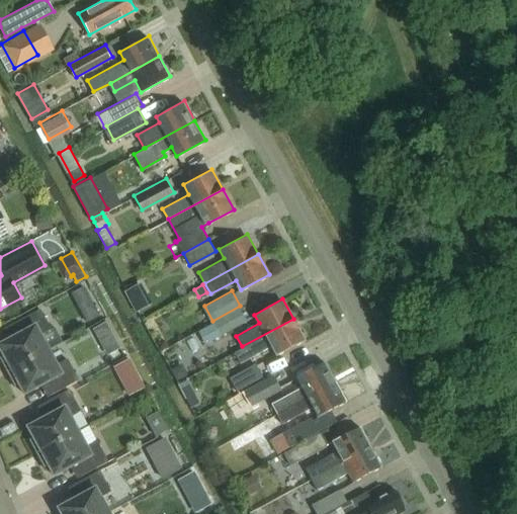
[(94,303),(83,309),(88,320),(100,314),(94,303)]
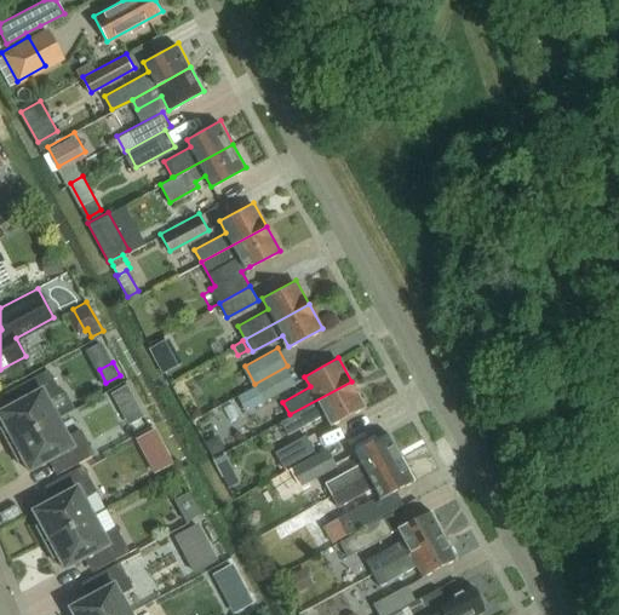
[(297,381),(287,366),(254,384),(263,400),(297,381)]
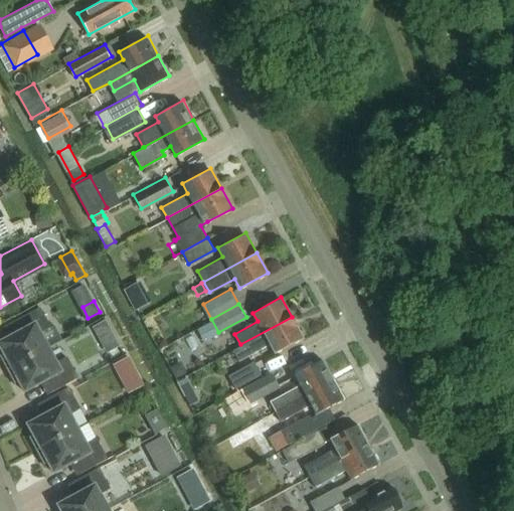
[(0,356),(6,367),(47,345),(39,330),(50,325),(39,305),(13,319),(18,330),(0,339),(0,346),(3,351),(0,352),(0,356)]
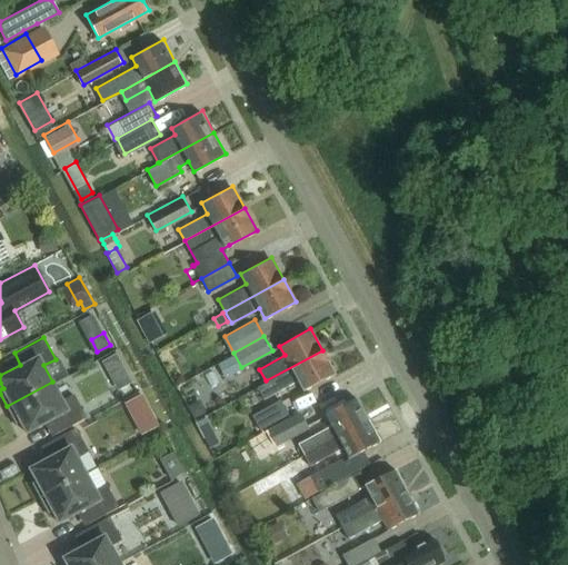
[(322,350),(266,380),(266,382),(257,386),(263,397),(297,379),(302,389),(335,373),(322,350)]
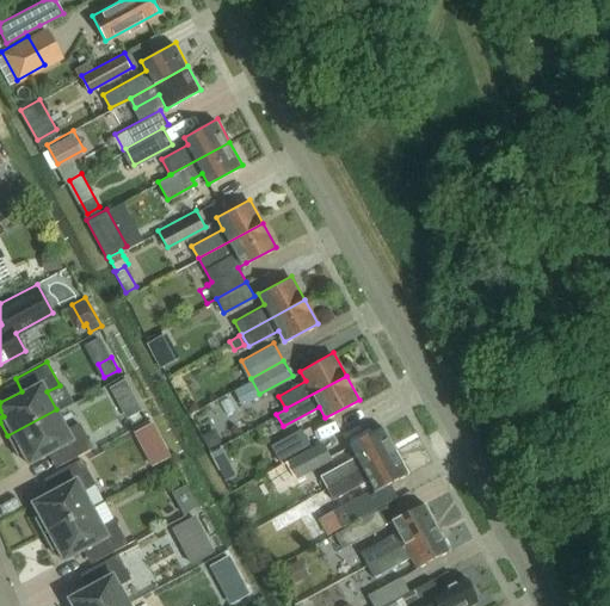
[(123,377),(108,385),(116,401),(131,393),(123,377)]
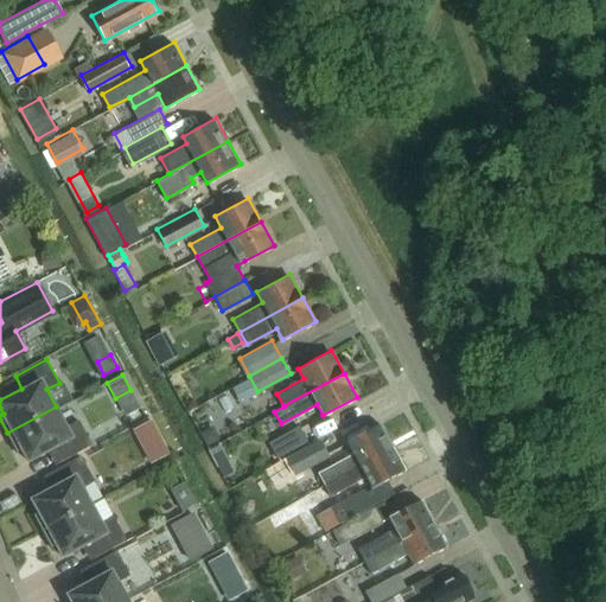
[(257,391),(249,376),(230,386),(240,402),(257,391)]
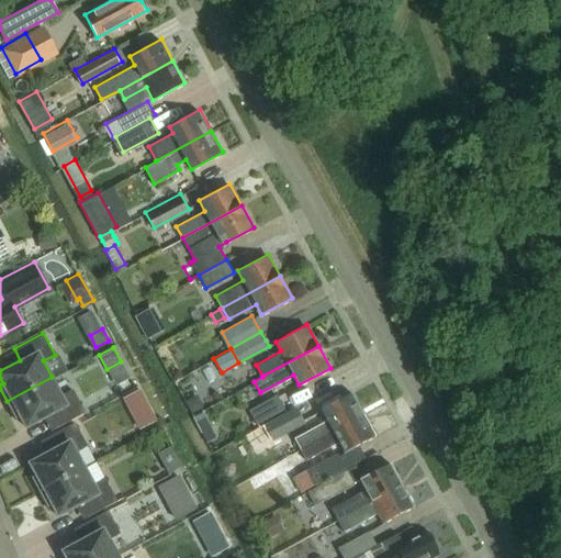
[(48,413),(55,425),(85,410),(73,387),(60,393),(52,377),(7,401),(15,416),(20,414),(25,425),(48,413)]
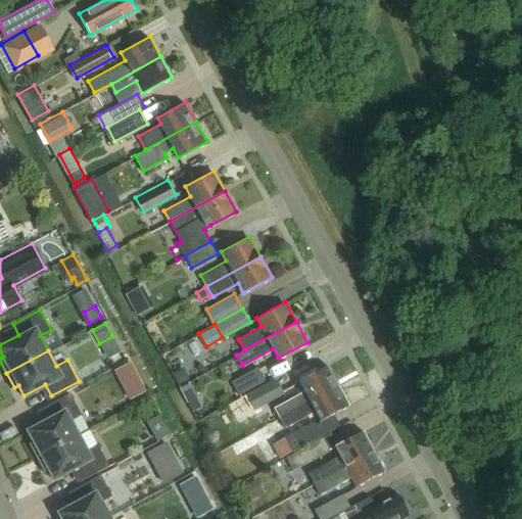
[(113,368),(112,369),(119,381),(120,380),(132,374),(136,372),(130,361),(126,362),(113,368)]
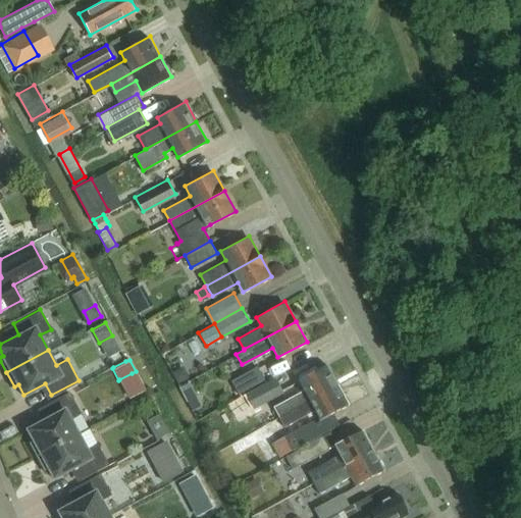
[(278,415),(337,383),(327,363),(299,378),(305,389),(273,405),(278,415)]
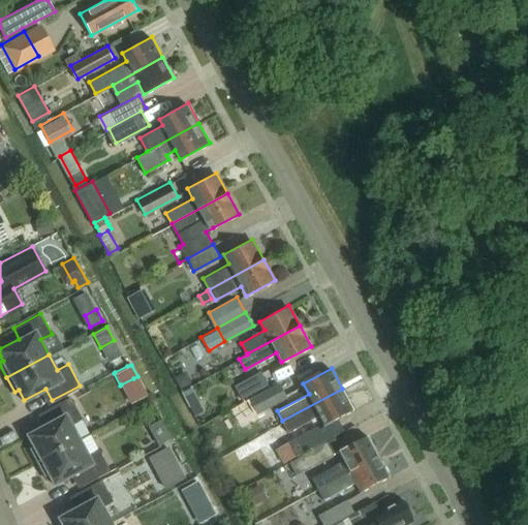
[(242,398),(268,382),(260,370),(235,384),(242,398)]
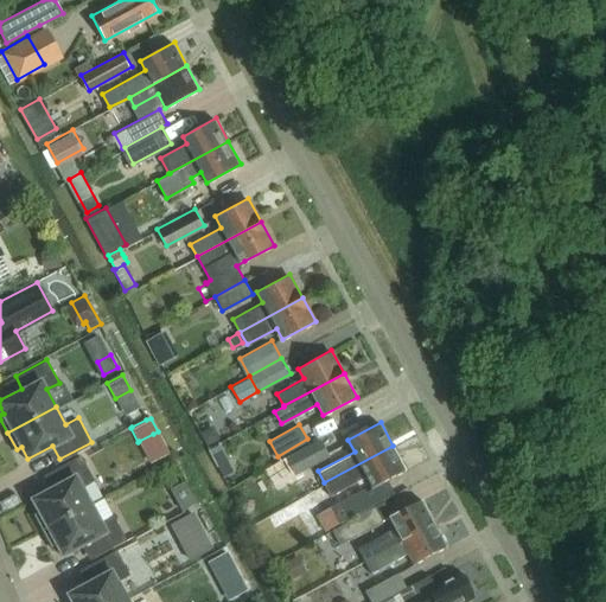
[(208,427),(199,430),(205,443),(219,437),(216,429),(208,427)]
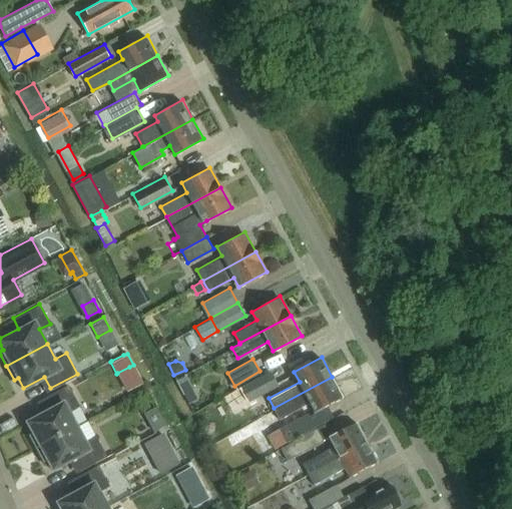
[(248,402),(279,386),(270,370),(240,386),(248,402)]
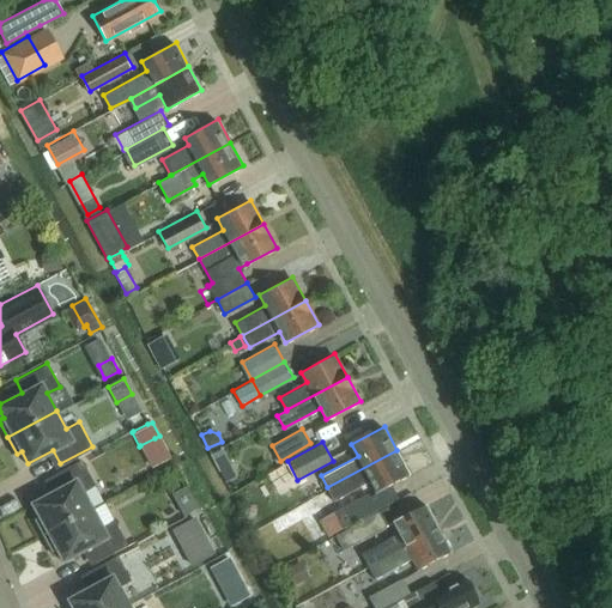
[(218,448),(210,454),(218,469),(226,464),(218,448)]
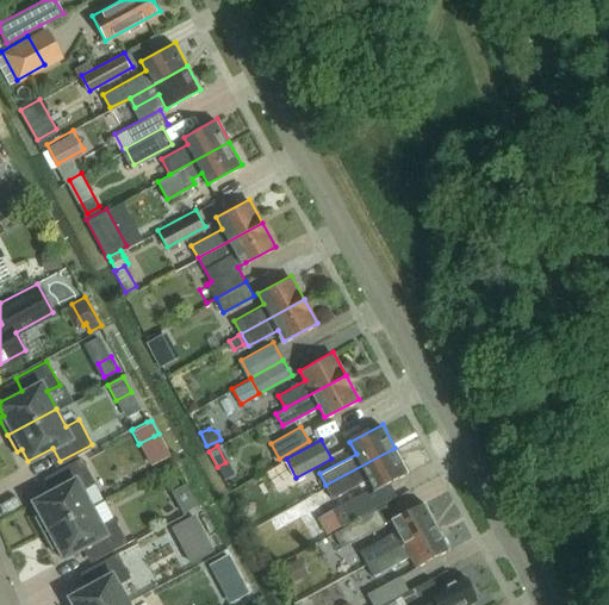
[(331,497),(368,478),(374,488),(408,471),(395,448),(325,485),(331,497)]
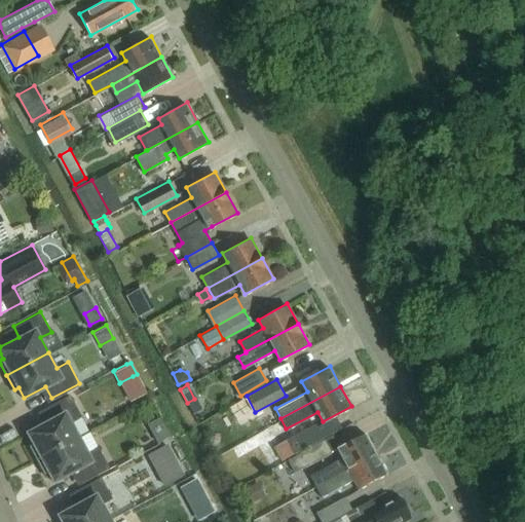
[(36,458),(78,436),(70,420),(81,414),(69,394),(42,408),(48,419),(27,432),(33,442),(29,444),(36,458)]
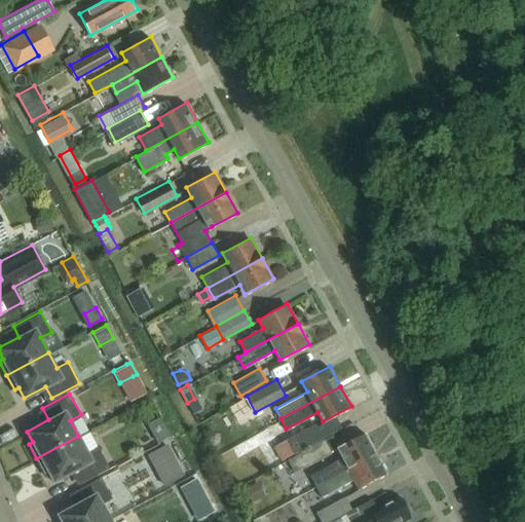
[(165,412),(153,418),(163,439),(177,433),(165,412)]
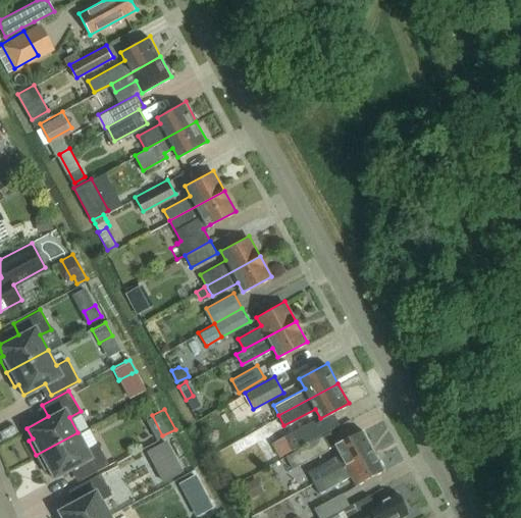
[(313,420),(270,443),(272,445),(264,449),(270,460),(320,434),(313,420)]
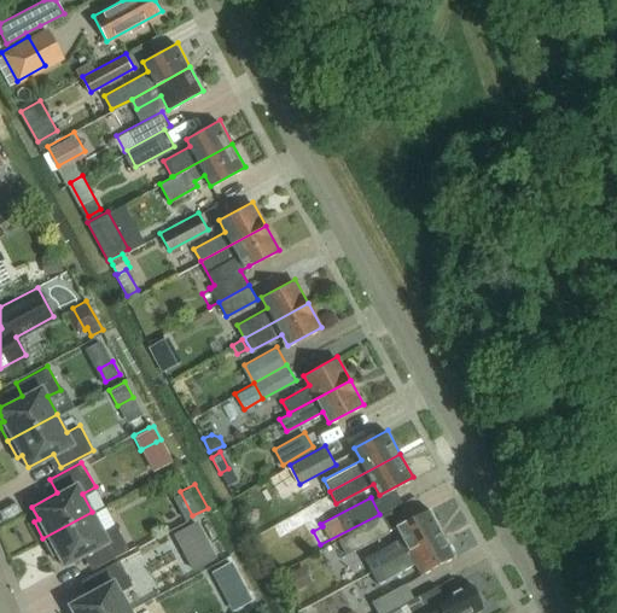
[(371,570),(443,531),(430,507),(396,525),(401,536),(364,556),(371,570)]
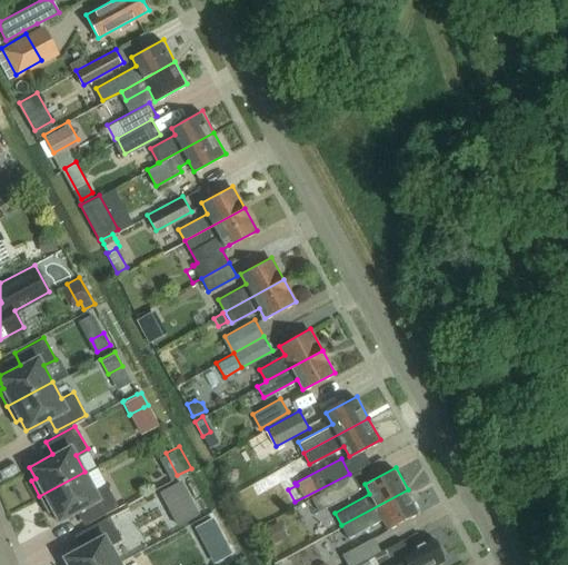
[(187,521),(210,511),(193,471),(170,481),(187,521)]
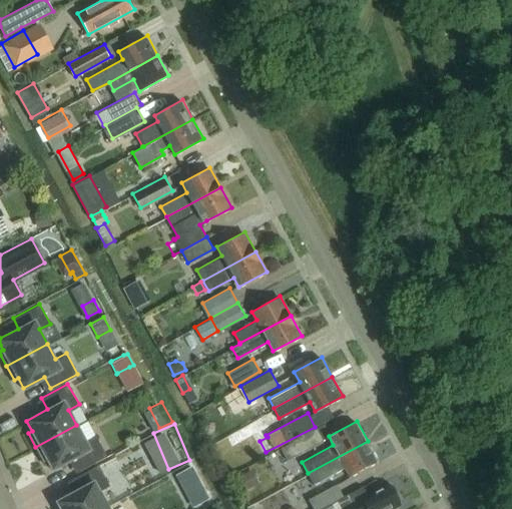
[(35,447),(43,461),(47,458),(52,469),(73,457),(80,469),(106,454),(95,434),(84,439),(76,425),(35,447)]
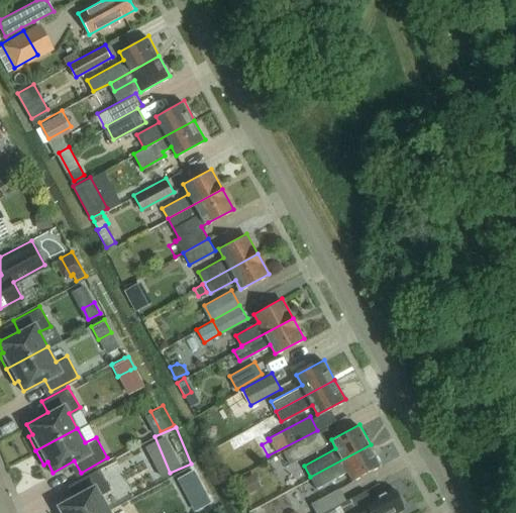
[(289,463),(325,443),(318,430),(283,450),(289,463)]
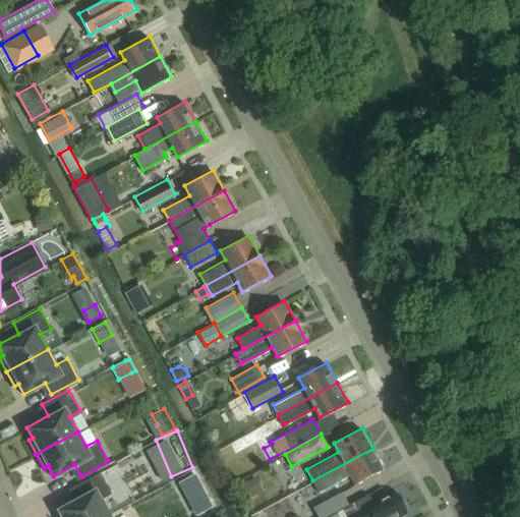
[(373,448),(312,480),(319,491),(350,474),(355,483),(384,467),(373,448)]
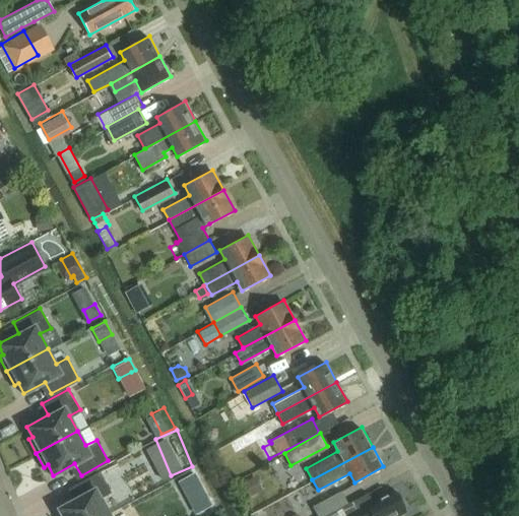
[(100,515),(108,512),(100,497),(111,491),(100,469),(72,485),(79,496),(58,508),(62,515),(100,515)]
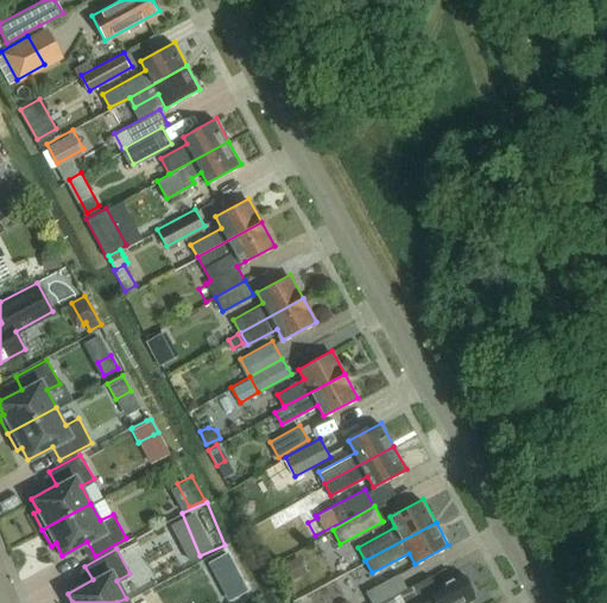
[(291,557),(280,563),(290,581),(301,575),(291,557)]
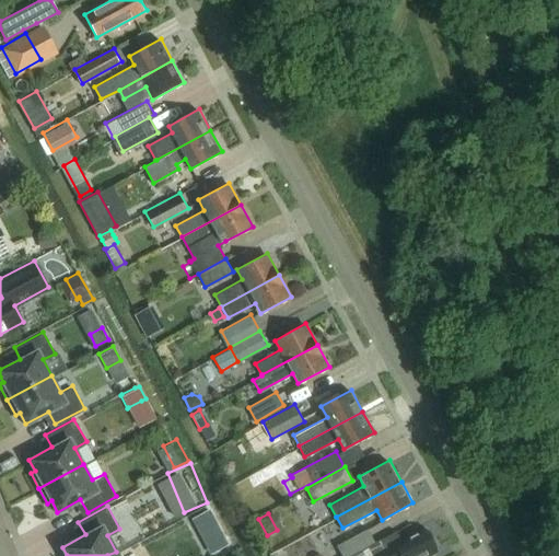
[(336,544),(342,555),(347,555),(374,541),(368,528),(336,544)]
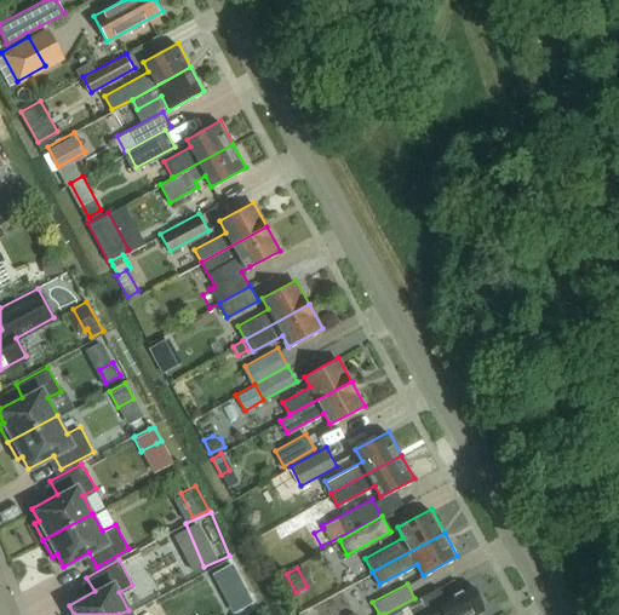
[(431,590),(384,614),(471,614),(485,608),(473,585),(437,603),(431,590)]
